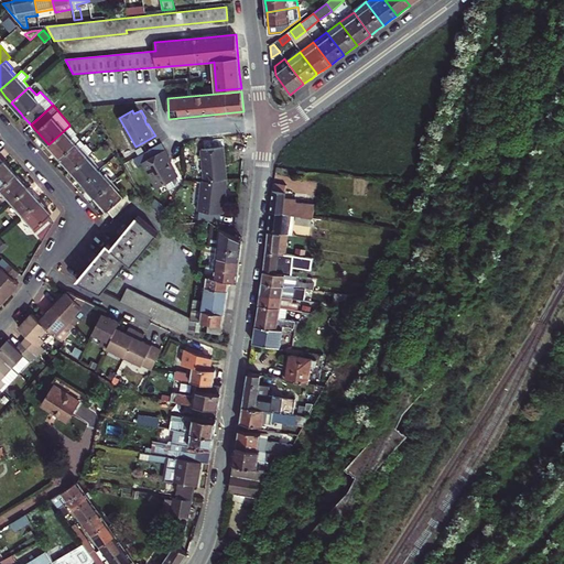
[(69,126),(49,144),(54,151),(61,158),(80,140),(75,134),(76,133),(69,126)]
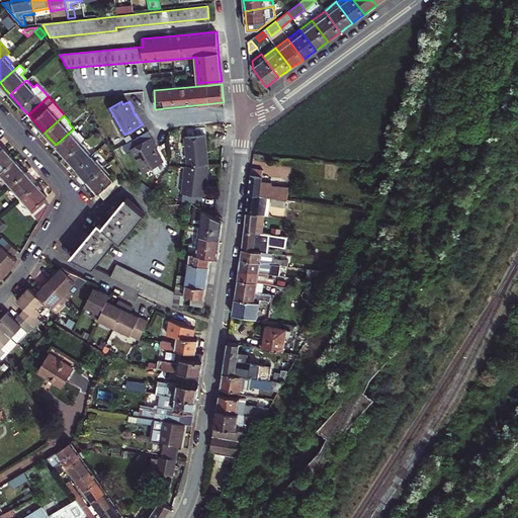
[(74,128),(56,145),(61,151),(66,157),(82,143),(85,140),(79,132),(78,133),(74,128)]
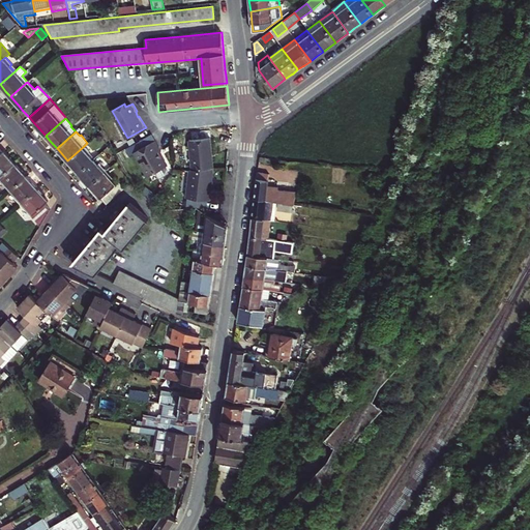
[(149,135),(139,141),(140,142),(133,146),(136,151),(153,142),(149,135)]
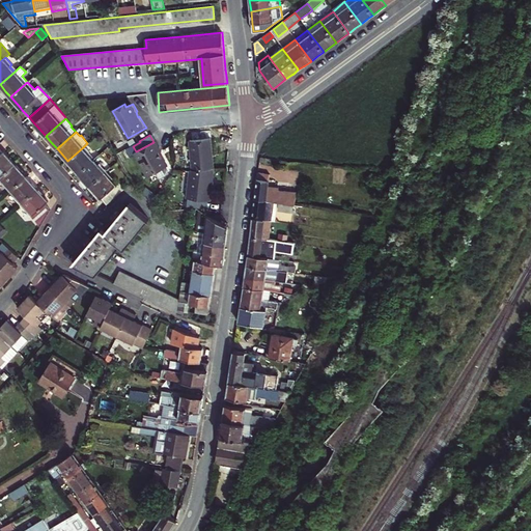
[(193,169),(214,168),(213,151),(212,138),(190,140),(193,169)]
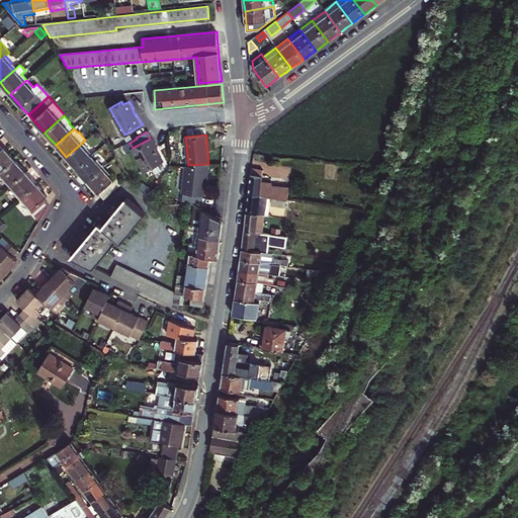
[(133,148),(131,149),(144,173),(165,161),(159,151),(158,148),(159,147),(153,137),(150,139),(133,148)]
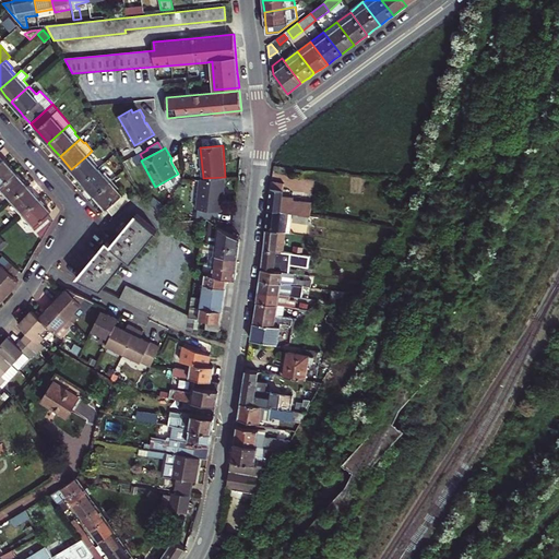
[(98,168),(94,164),(96,162),(88,154),(71,169),(78,176),(83,182),(98,168)]
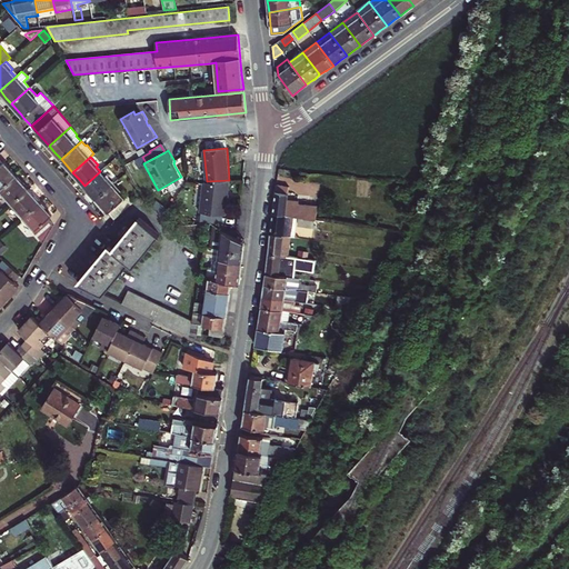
[(0,189),(16,176),(8,167),(0,158),(0,189)]
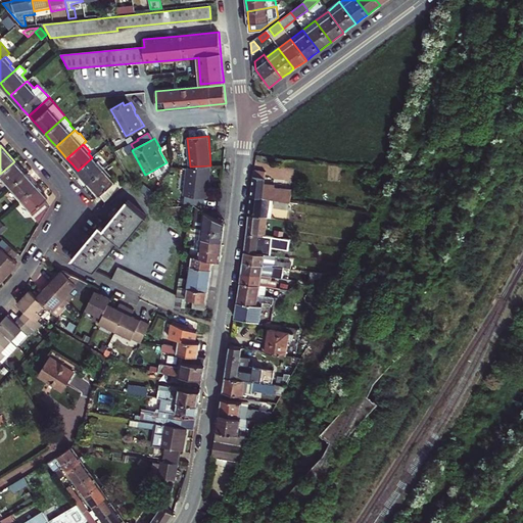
[(92,157),(78,171),(83,176),(89,183),(105,169),(109,164),(98,152),(92,157)]
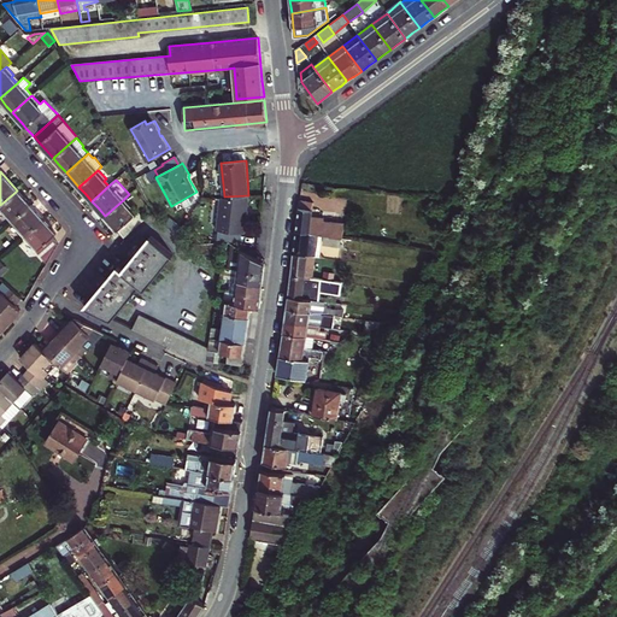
[(7,215),(13,221),(30,205),(24,198),(17,191),(0,205),(0,210),(5,217),(7,215)]
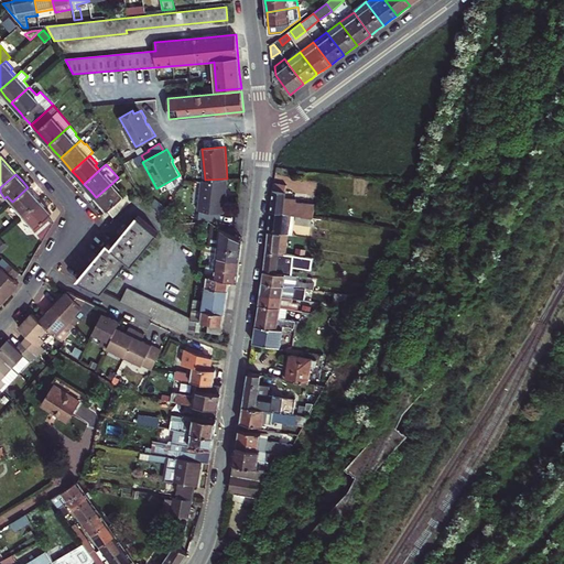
[(205,180),(202,180),(198,210),(221,213),(224,213),(225,199),(227,179),(205,180)]
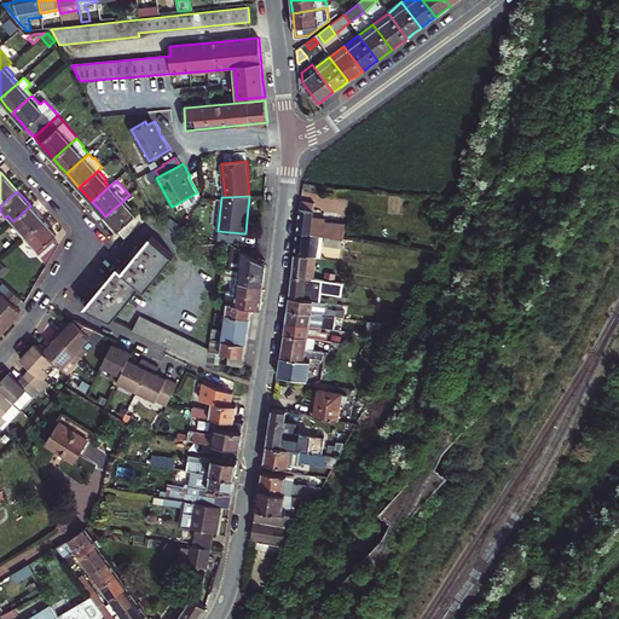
[(125,200),(105,217),(115,227),(125,238),(145,220),(139,213),(136,217),(129,209),(132,208),(125,200)]
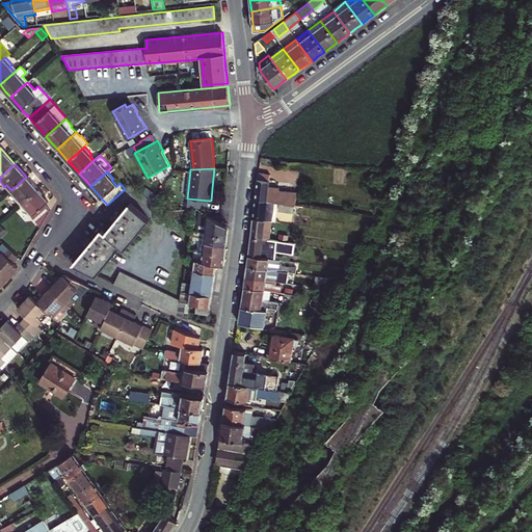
[(258,174),(257,181),(256,190),(255,201),(272,202),(274,188),(269,187),(270,176),(258,174)]
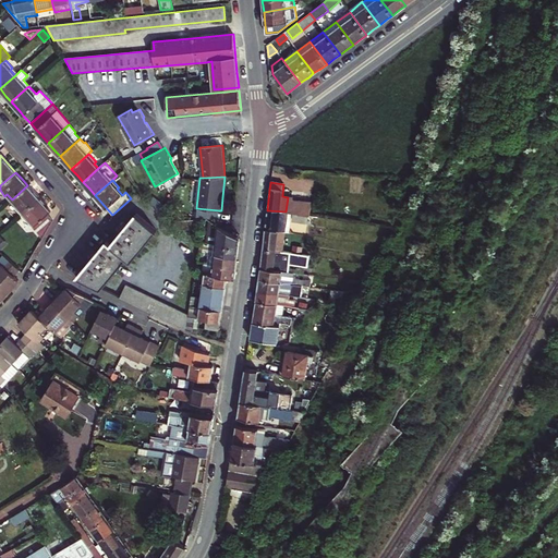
[(14,206),(21,214),(39,198),(34,193),(27,185),(12,199),(16,205),(14,206)]
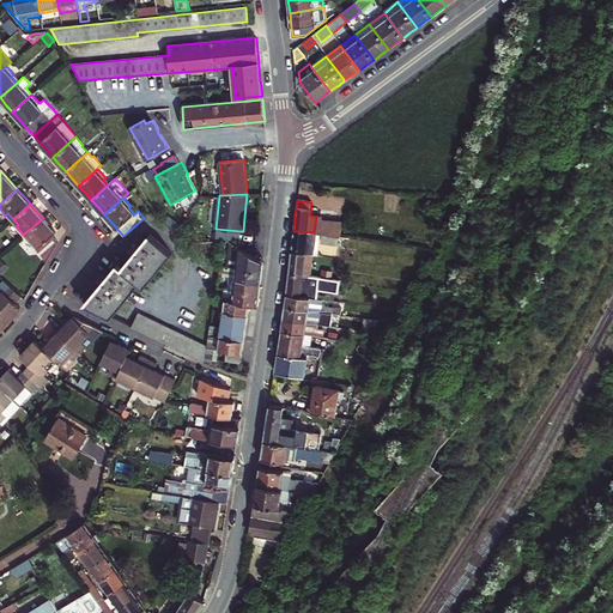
[(340,237),(341,237),(343,223),(323,220),(323,217),(316,217),(314,232),(316,234),(321,234),(323,235),(323,231),(327,231),(327,235),(340,237)]
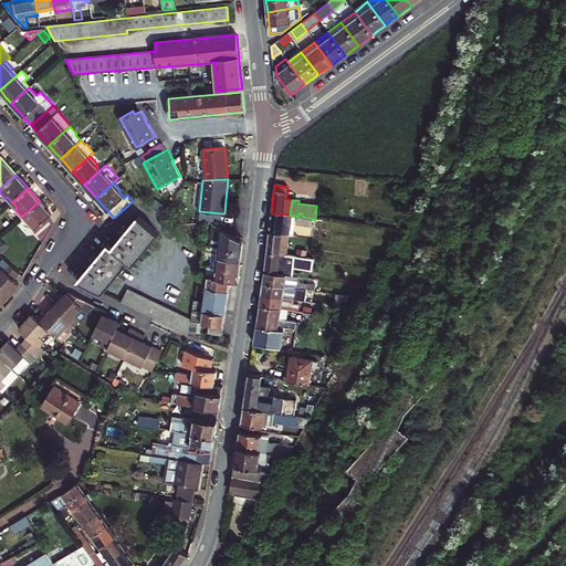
[(54,223),(49,218),(52,215),(48,210),(40,201),(21,217),(29,226),(31,223),(35,229),(33,230),(43,241),(54,223)]
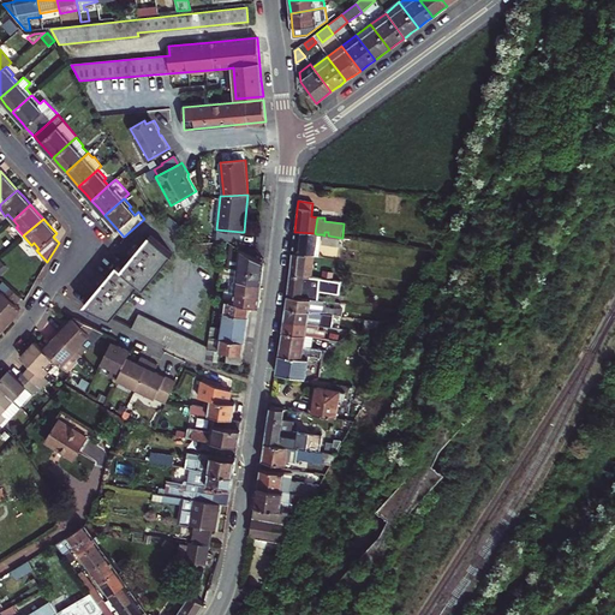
[(242,232),(216,230),(215,238),(240,242),(242,232)]
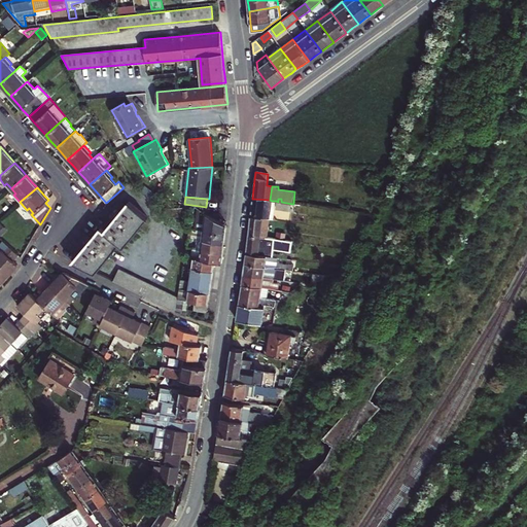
[(251,208),(250,217),(270,219),(272,201),(270,200),(252,199),(251,208)]
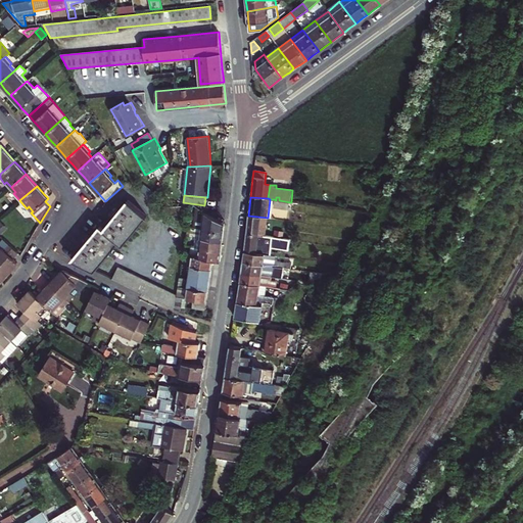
[(86,242),(73,259),(95,271),(119,242),(123,245),(147,216),(129,200),(116,215),(104,229),(100,226),(86,242)]
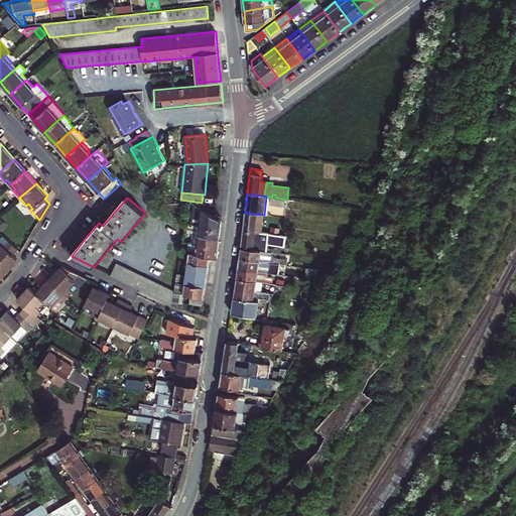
[(190,202),(189,205),(185,223),(187,224),(221,229),(222,224),(222,220),(190,202)]
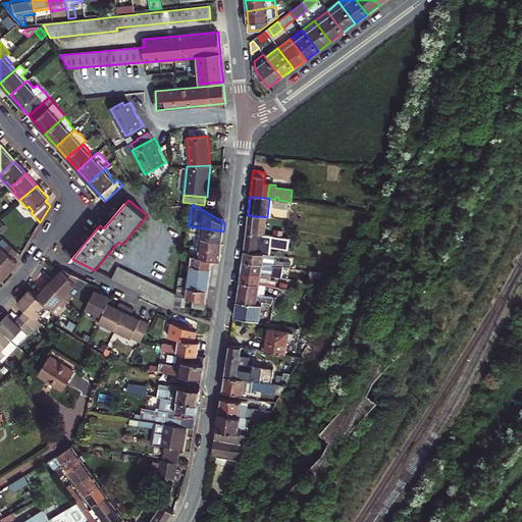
[(180,213),(186,214),(188,205),(167,205),(168,214),(180,213)]
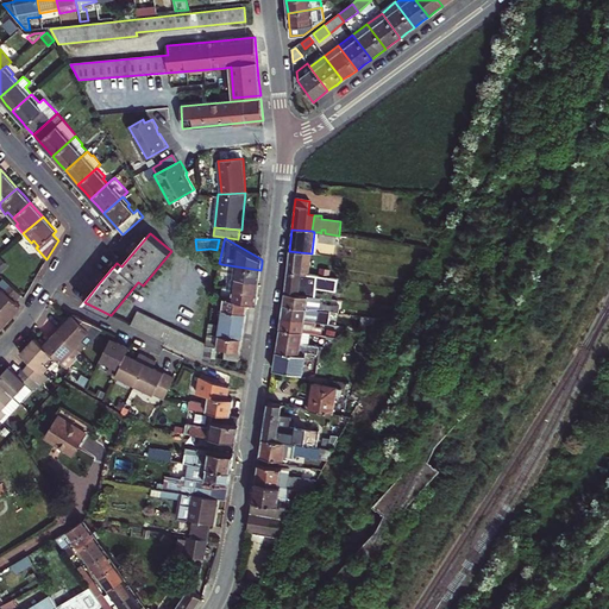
[(287,272),(309,275),(312,253),(289,251),(288,263),(287,272)]
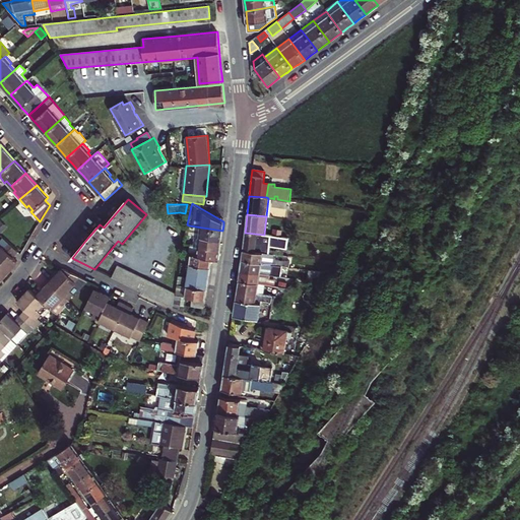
[(188,235),(221,241),(221,236),(222,231),(189,225),(188,235)]
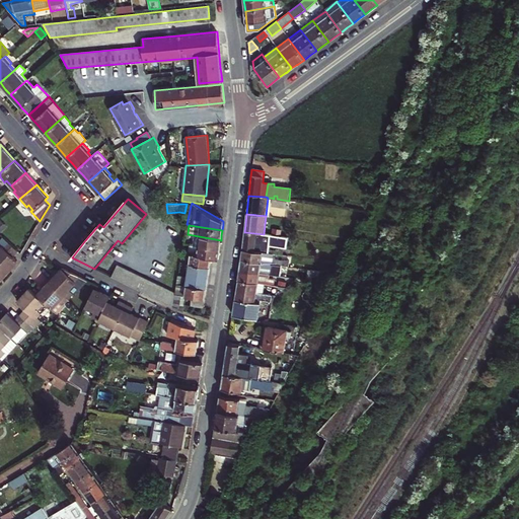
[(268,235),(281,236),(282,229),(269,227),(268,235)]
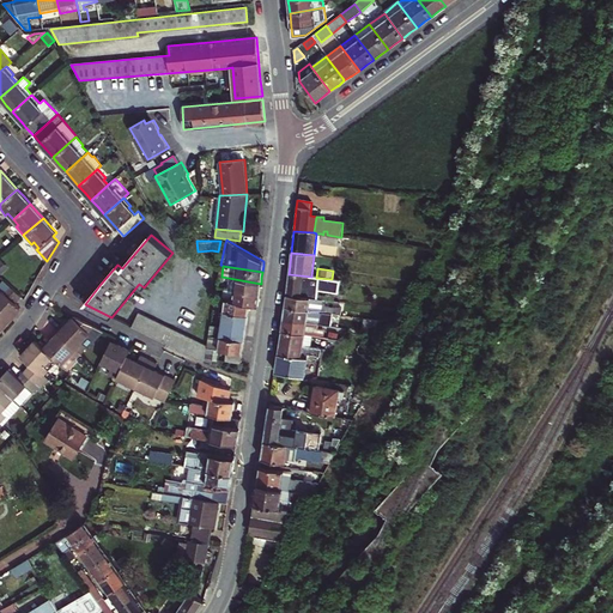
[(286,296),(317,299),(319,290),(339,293),(340,281),(316,278),(311,277),(289,274),(287,285),(286,296)]
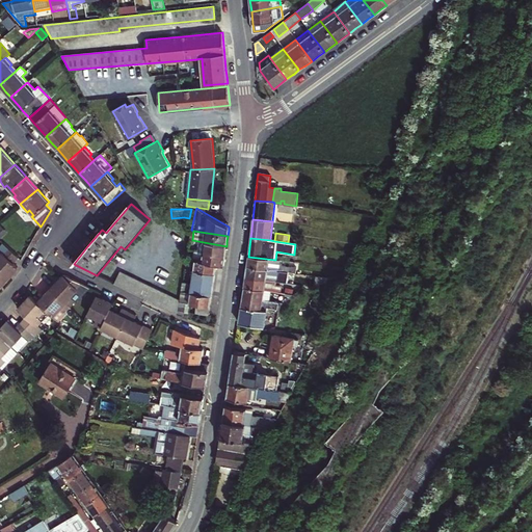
[(227,246),(192,240),(189,239),(188,249),(225,256),(225,251),(227,246)]
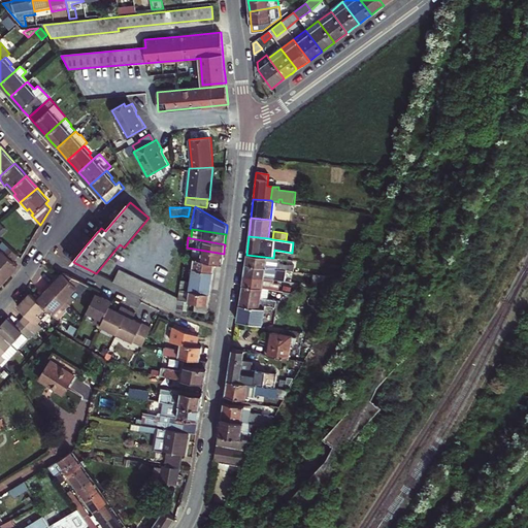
[(8,244),(0,253),(0,268),(7,276),(14,268),(19,265),(13,261),(19,255),(8,244)]
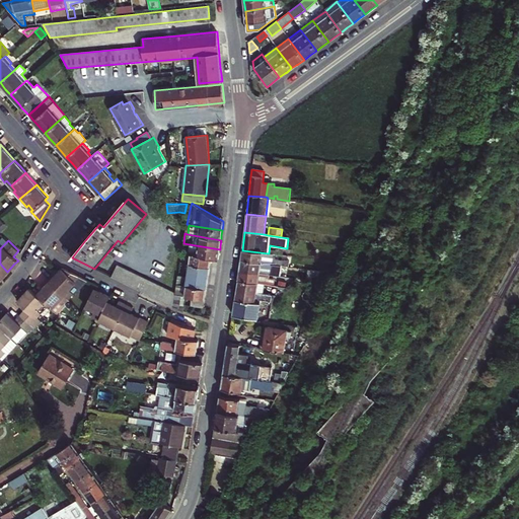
[(219,254),(220,249),(183,243),(182,251),(211,257),(218,258),(219,254)]
